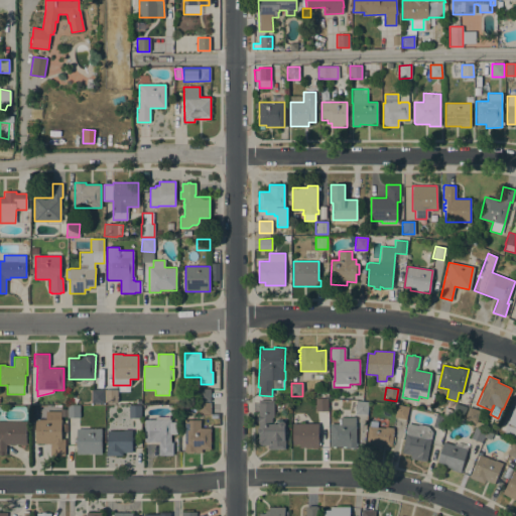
[(210,388),(210,401),(197,401),(197,388),(210,388)]
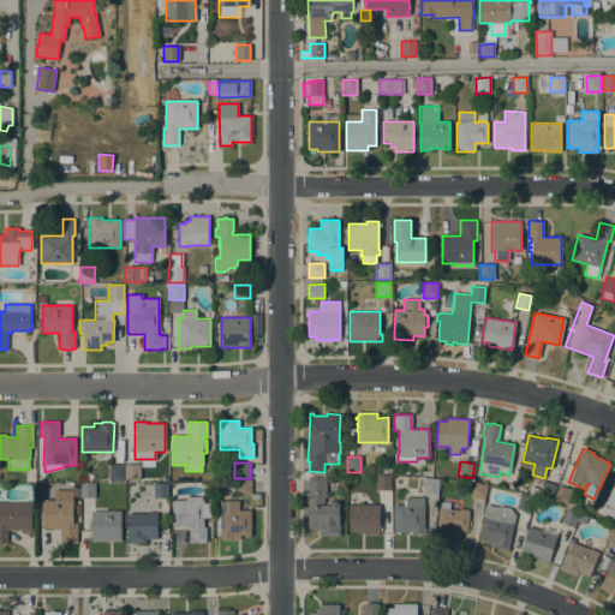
[(124,481),(108,481),(108,464),(124,464),(124,481)]
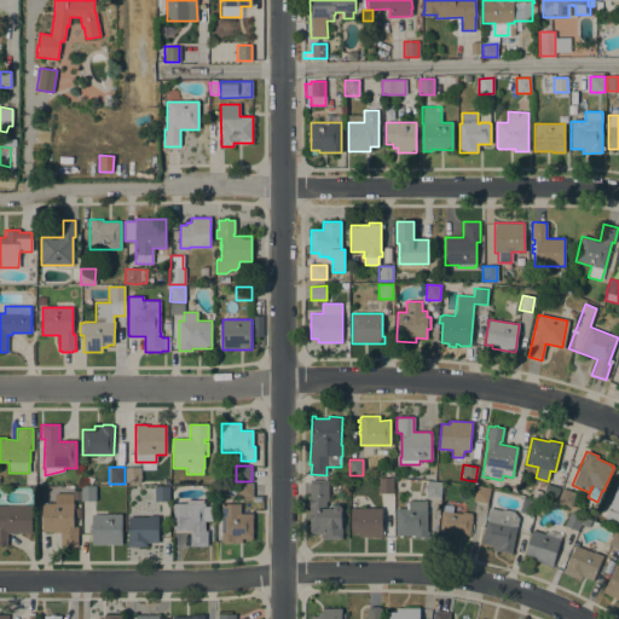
[(140,467),(140,482),(126,482),(125,467),(140,467)]
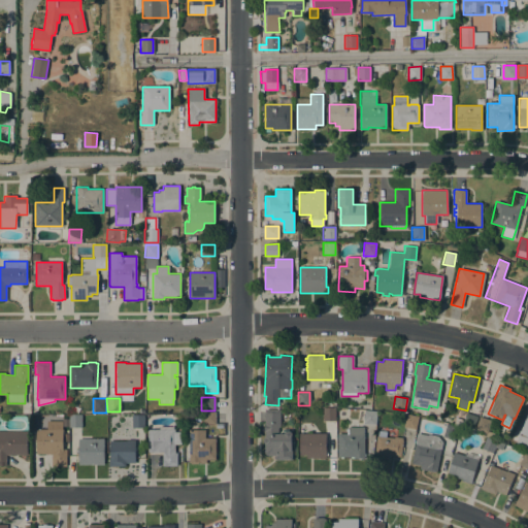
[(527,448),(515,442),(519,433),(518,433),(527,410),(526,409),(527,404),(527,448)]
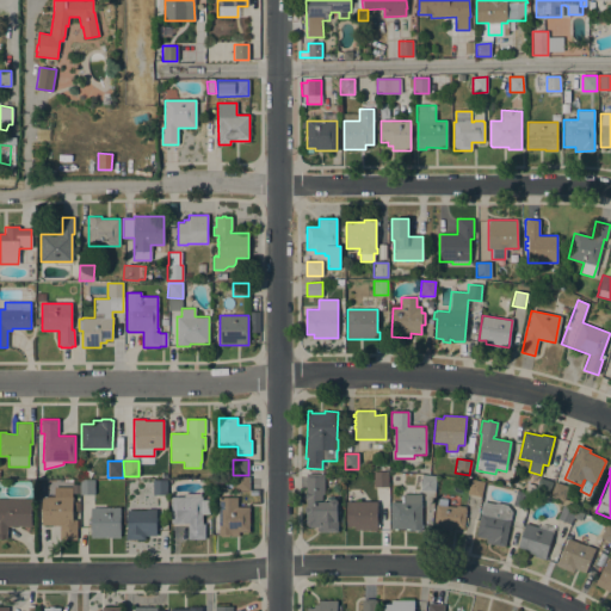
[(306,474),(323,474),(323,473),(333,473),(332,479),(323,479),(323,493),(321,495),(321,501),(323,501),(323,500),(325,499),(335,499),(338,501),(337,505),(337,520),(338,520),(337,532),(318,531),(318,528),(308,528),(306,524),(306,513),(303,511),(303,507),(306,506),(306,474)]
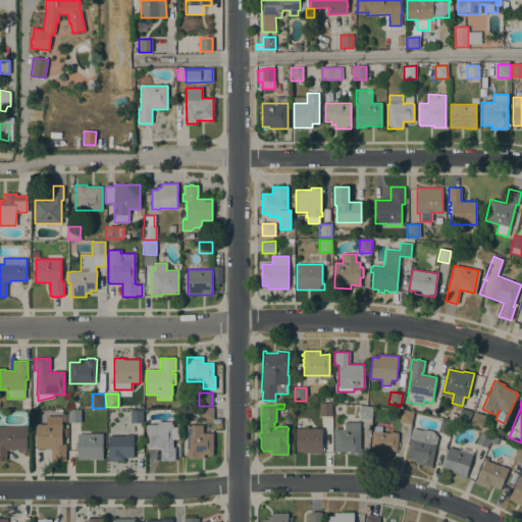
[(331,404),(331,416),(319,416),(319,404),(331,404)]
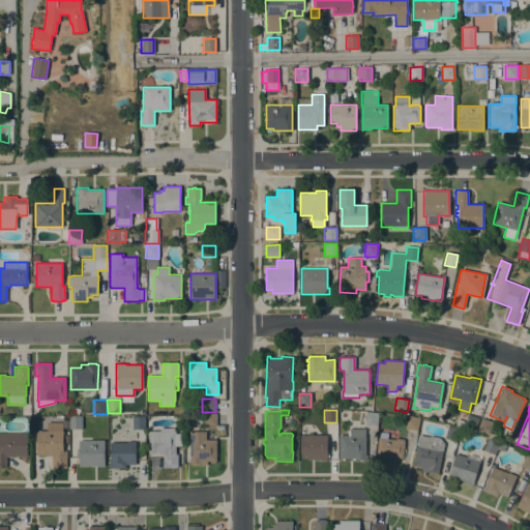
[(378,413),(377,427),(364,425),(365,412),(378,413)]
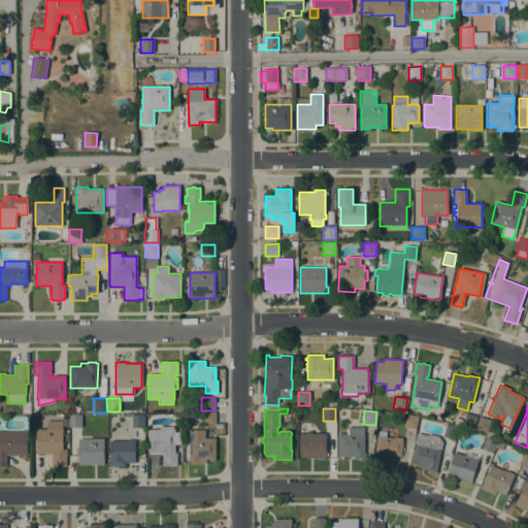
[(473,429),(461,425),(465,413),(477,416),(473,429)]
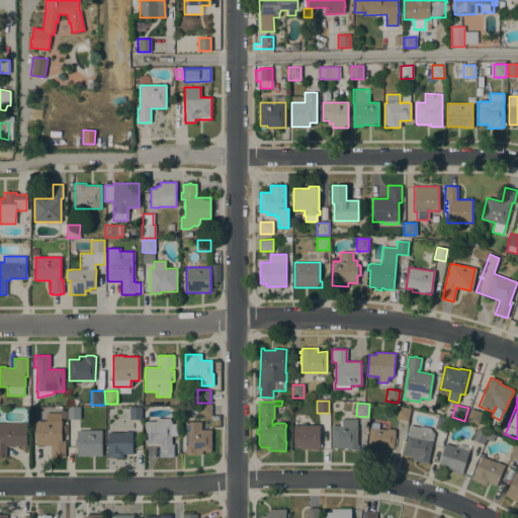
[(210,421),(210,416),(197,416),(197,406),(210,406),(210,415),(219,415),(219,421),(218,421),(210,421)]
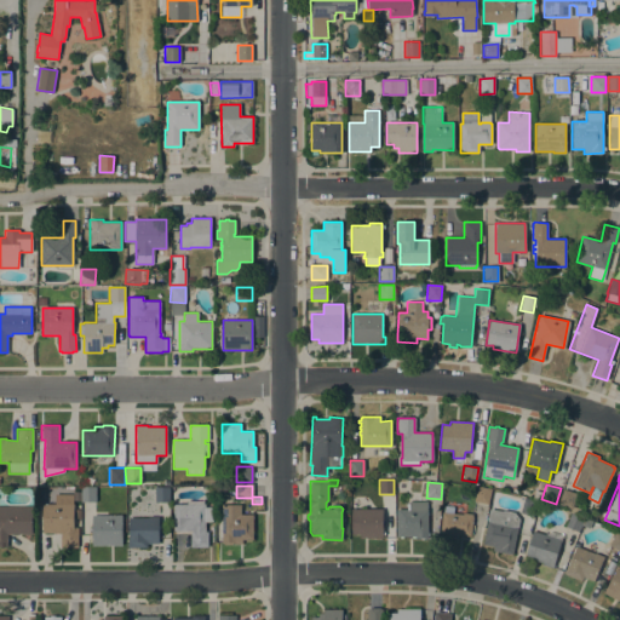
[(154,487),(168,487),(168,503),(154,503),(154,487)]
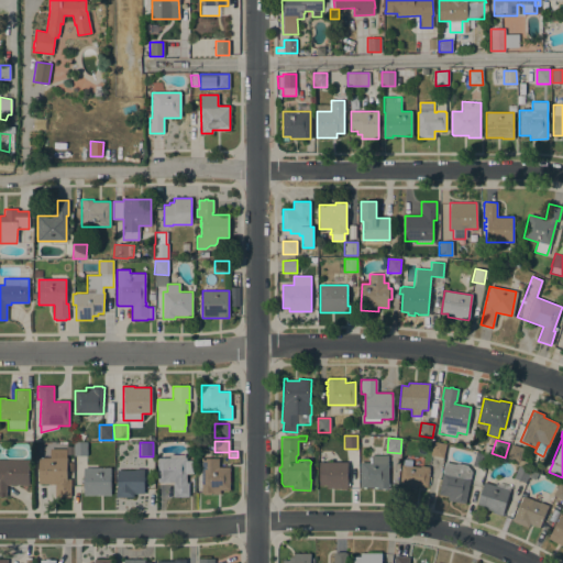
[(443,457),(430,455),(432,442),(445,444),(443,457)]
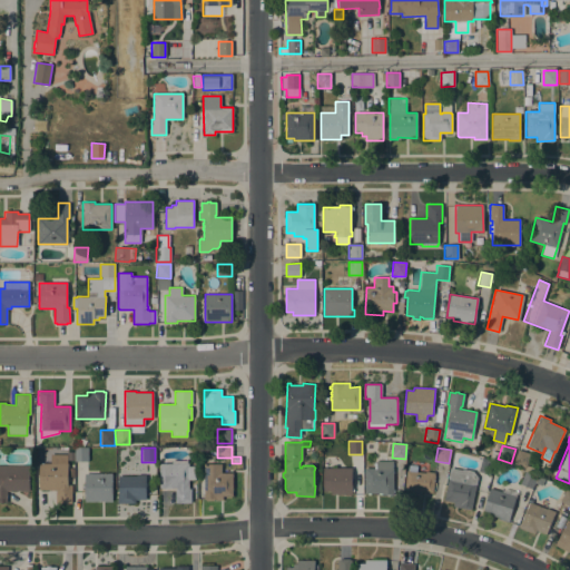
[(87,449),(88,461),(75,461),(75,449),(87,449)]
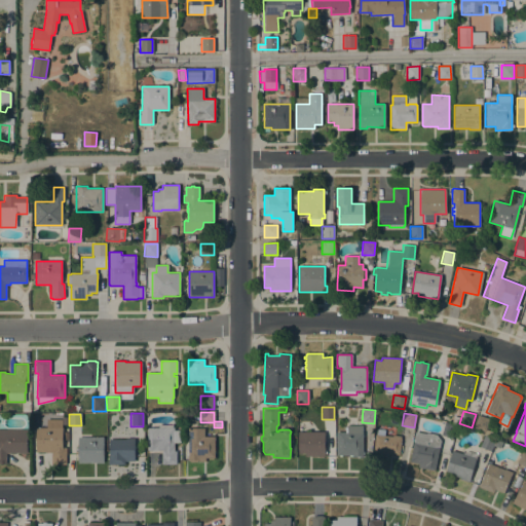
[(489,418),(485,431),(473,427),(478,415),(489,418)]
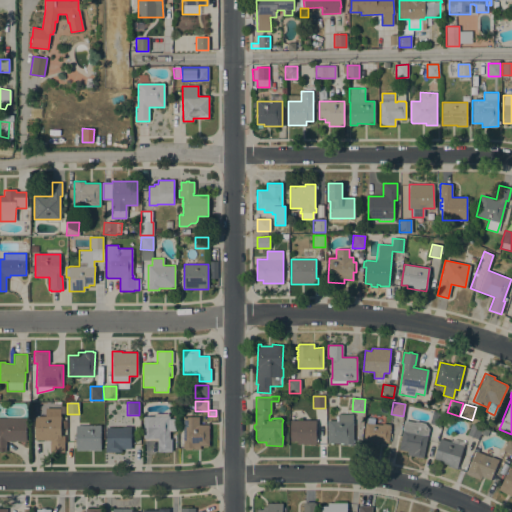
[(64,452),(49,452),(50,440),(35,440),(35,416),(45,416),(45,408),(60,408),(60,416),(61,416),(60,436),(61,436),(61,440),(64,440),(64,452)]
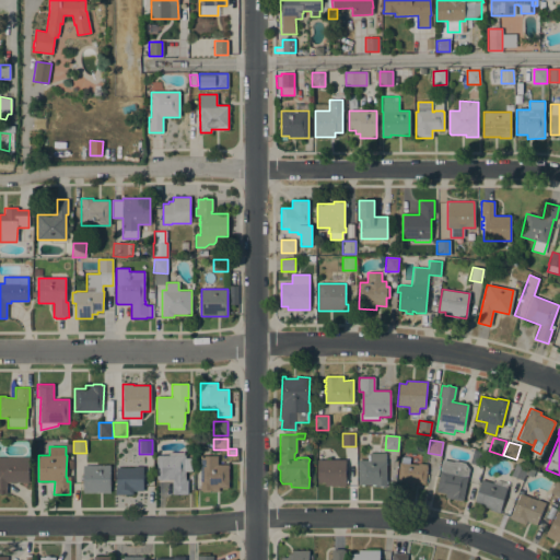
[(474,450),(486,453),(481,467),(469,463),(474,450)]
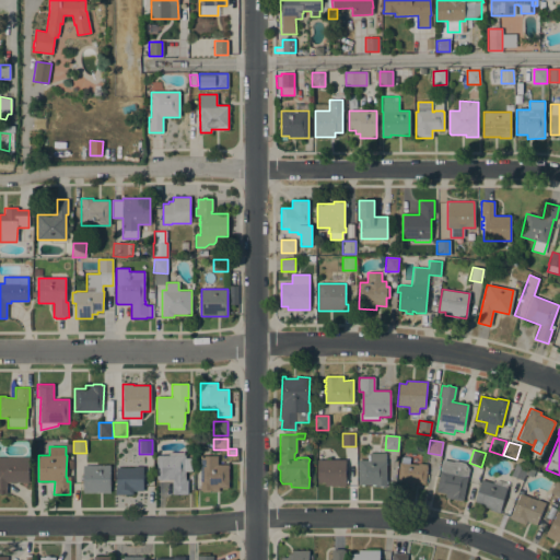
[(172,494),(172,481),(173,480),(173,479),(158,479),(156,479),(156,455),(168,455),(168,452),(184,452),(184,455),(185,455),(185,458),(193,458),(193,470),(185,470),(185,480),(187,480),(187,494),(172,494)]
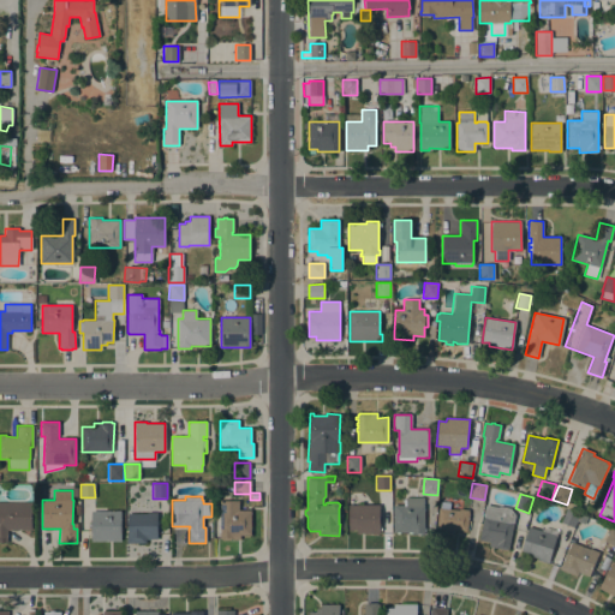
[(424,497),(424,535),(411,535),(411,533),(407,533),(407,532),(393,532),(393,505),(404,505),(404,499),(406,499),(406,497),(424,497)]
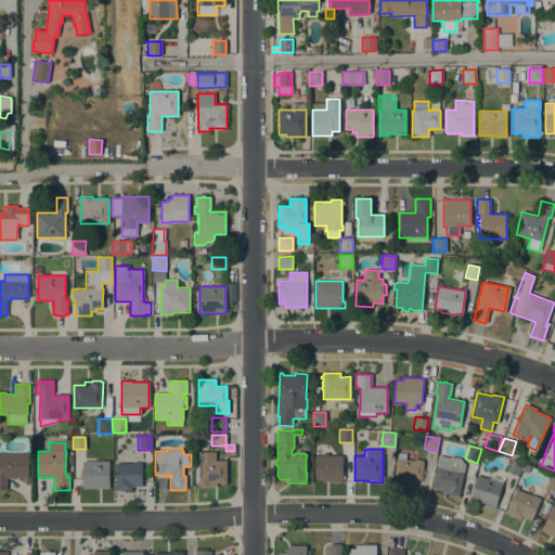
[(227,483),(216,483),(216,487),(208,487),(208,488),(199,488),(199,486),(198,486),(198,451),(215,451),(215,460),(227,460),(227,483)]
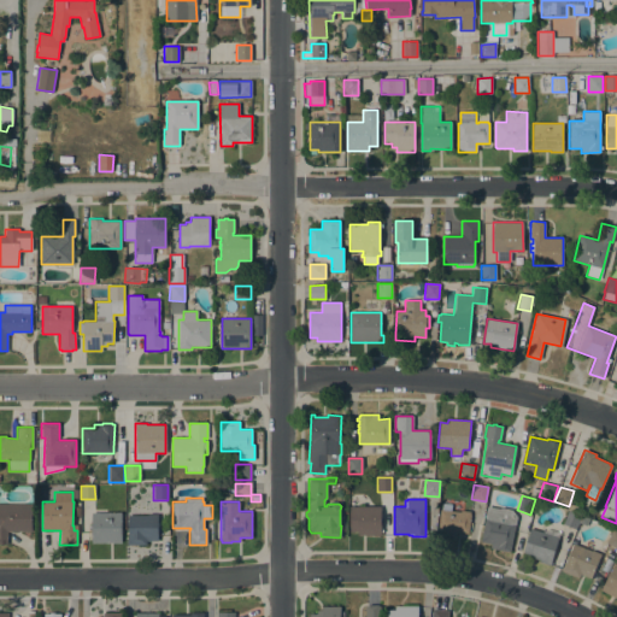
[(0,504),(31,504),(31,532),(7,532),(7,545),(0,545),(0,504)]
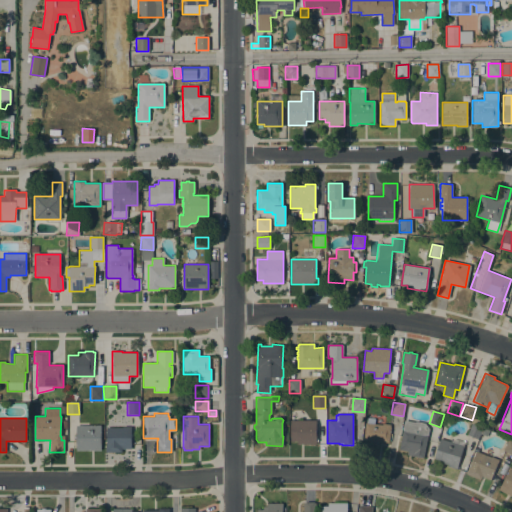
[(315,420),(316,444),(297,444),(297,441),(290,441),(290,420),(315,420)]
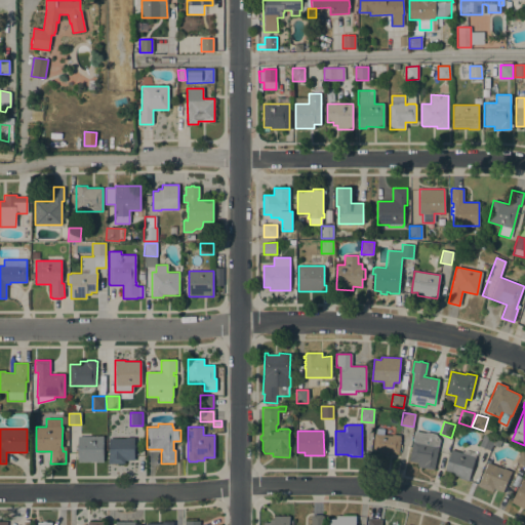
[(434,470),(416,467),(417,462),(408,460),(414,431),(426,433),(426,432),(436,434),(440,440),(434,470)]
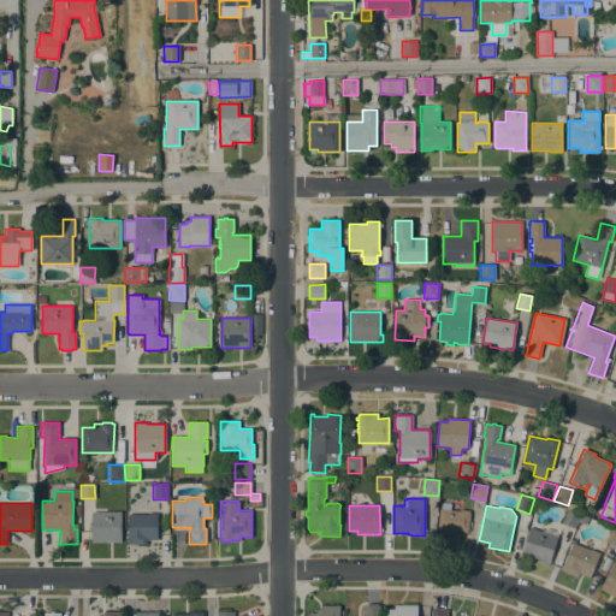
[(468,533),(456,532),(455,538),(436,537),(439,509),(460,510),(469,510),(468,511),(469,511),(468,533)]
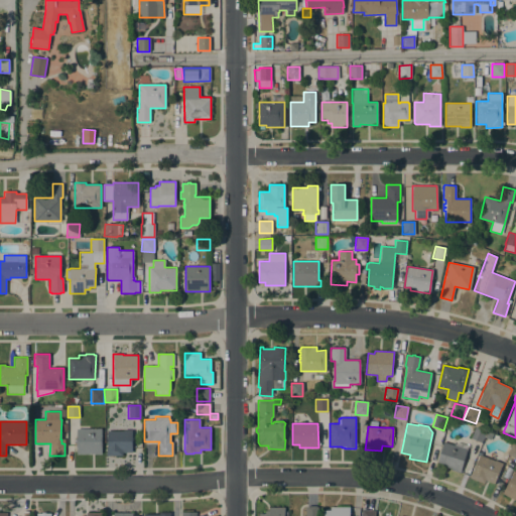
[(484,436),(481,442),(471,438),(475,427),(487,432),(485,437),(484,436)]
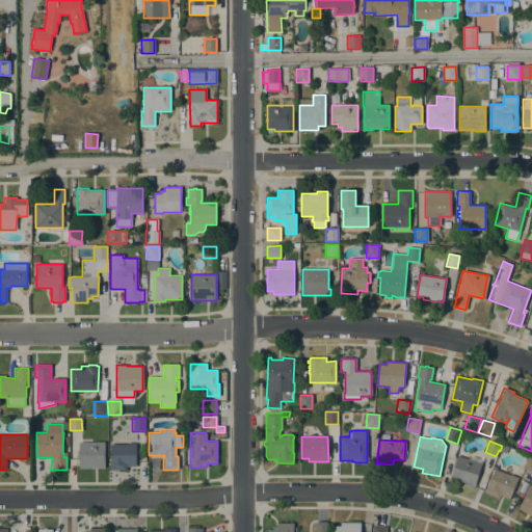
[(104,442),(104,468),(79,468),(78,442),(104,442)]
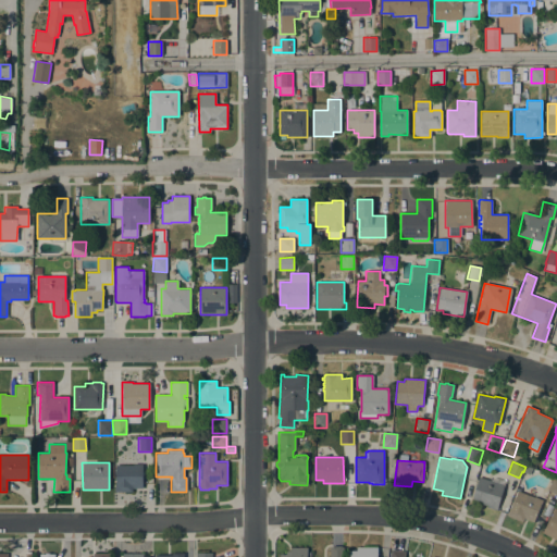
[(141,489),(132,489),(132,492),(114,492),(114,484),(115,484),(115,465),(133,465),(133,463),(143,463),(141,489)]
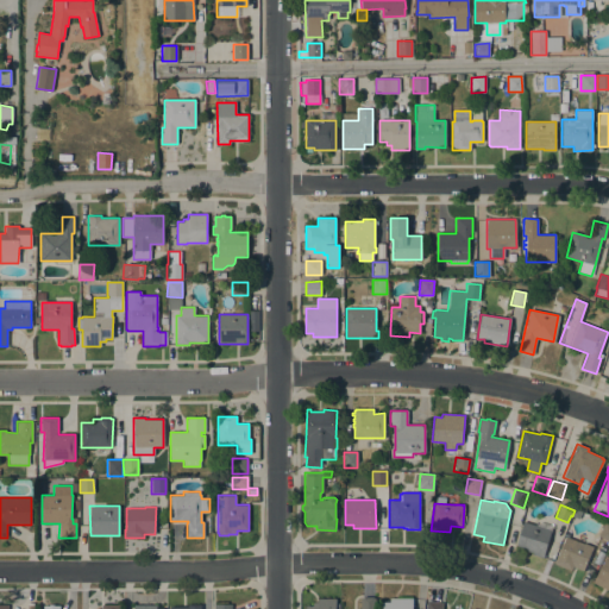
[(552,526),(542,558),(532,554),(532,553),(515,547),(523,521),(537,526),(540,522),(552,526)]
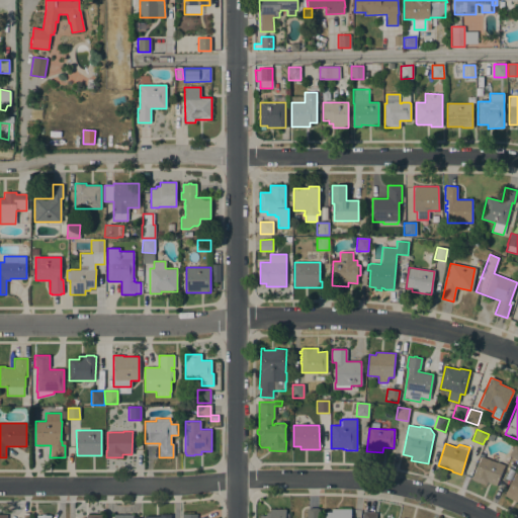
[(517,446),(517,461),(508,455),(514,444),(517,446)]
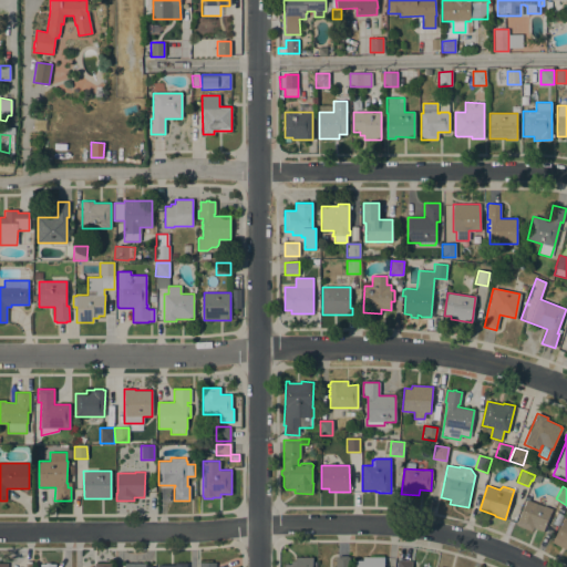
[(543,532),(533,527),(532,531),(515,524),(518,517),(519,517),(527,500),(543,506),(544,505),(552,509),(543,532)]
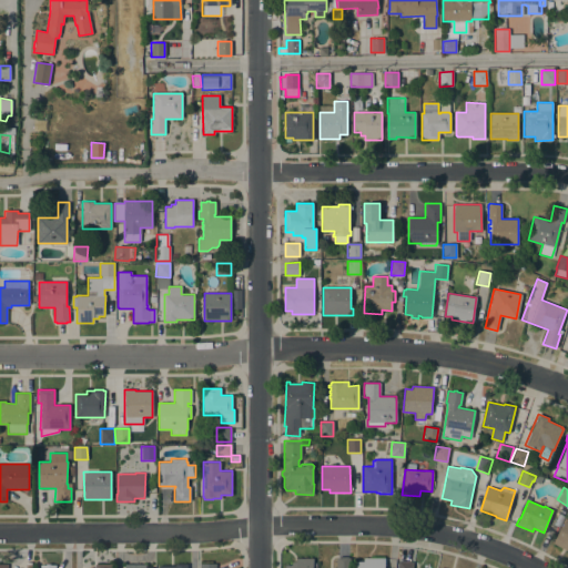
[(567,520),(567,550),(553,543),(566,519),(567,520)]
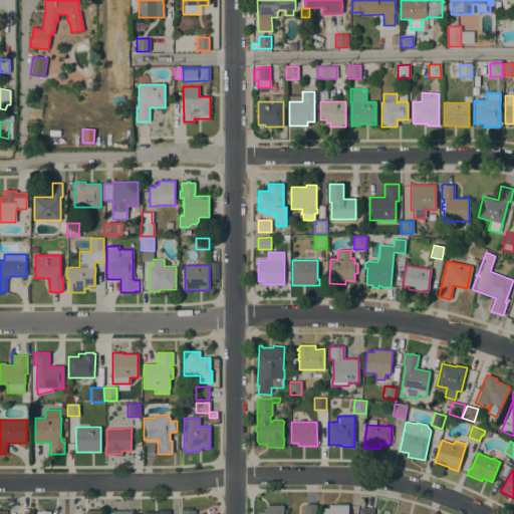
[(304,513),(304,505),(305,505),(305,504),(314,504),(314,505),(316,505),(316,513),(304,513)]
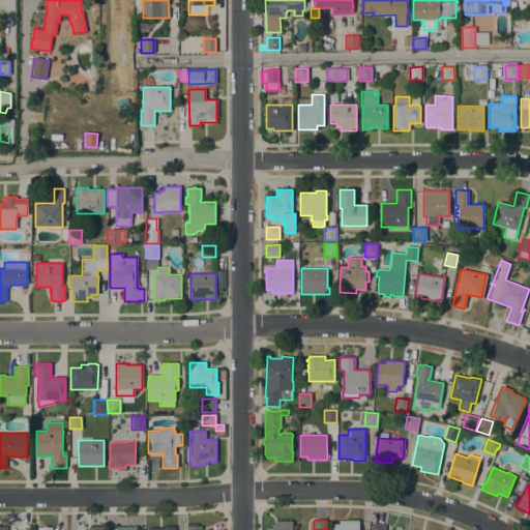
[(266,529),(266,527),(272,527),(272,524),(276,524),(276,521),(292,521),(292,529),(266,529)]
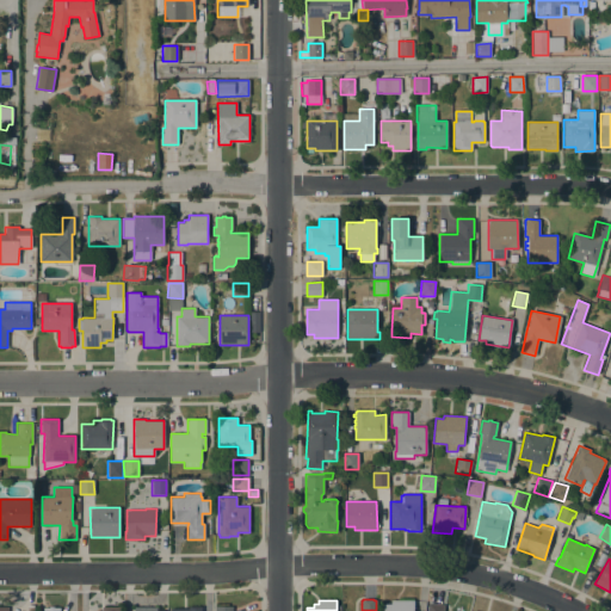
[(383,610),(383,604),(392,604),(392,600),(414,600),(414,610),(383,610)]
